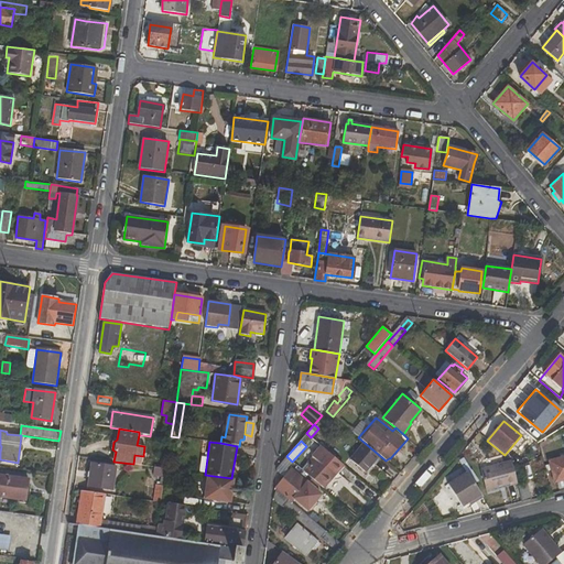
[(350,459),(366,473),(379,455),(365,443),(350,459)]
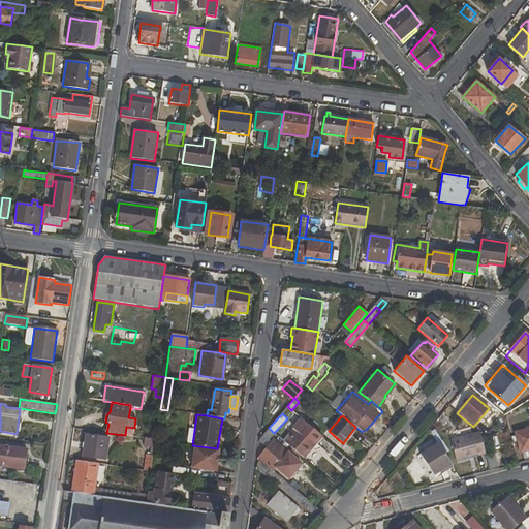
[(286,443),(304,458),(322,436),(303,418),(289,434),(292,436),(286,443)]
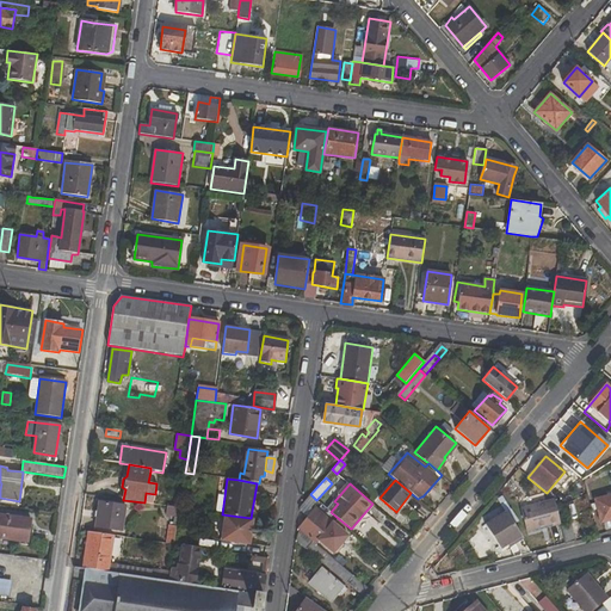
[(610,519),(610,495),(596,500),(602,523),(610,519)]
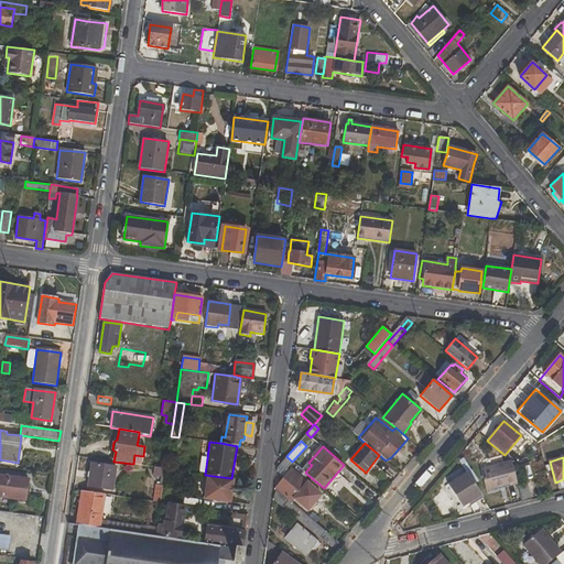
[(500,488),(517,484),(511,461),(481,469),(486,488),(499,485),(500,488)]
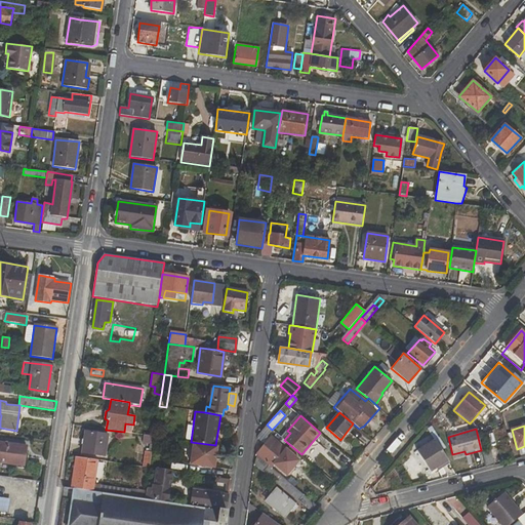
[(105,455),(108,435),(85,431),(81,452),(105,455)]
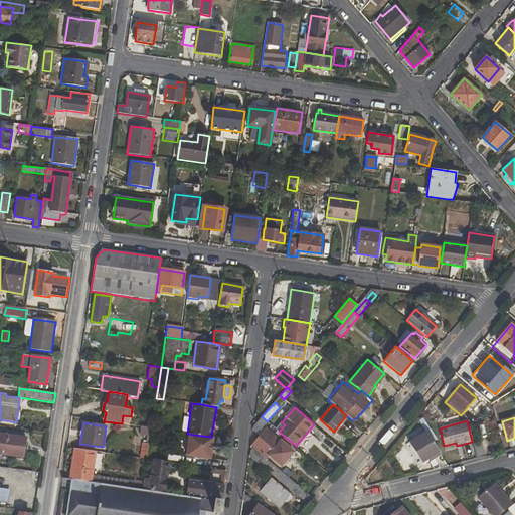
[(140,458),(147,459),(151,428),(147,427),(146,435),(145,443),(142,443),(140,458)]
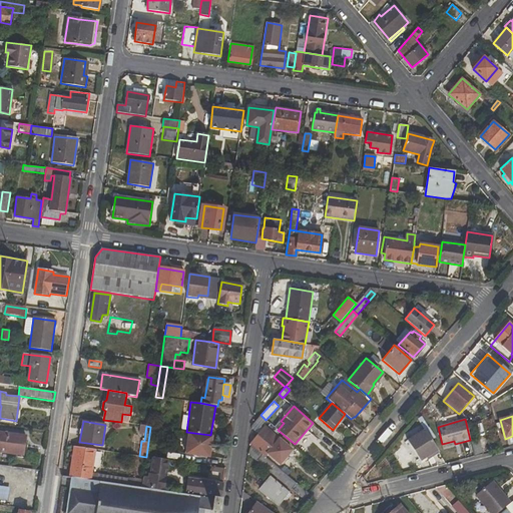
[(292,450),(264,426),(249,443),(262,454),(274,464),(276,461),(280,465),(292,450)]
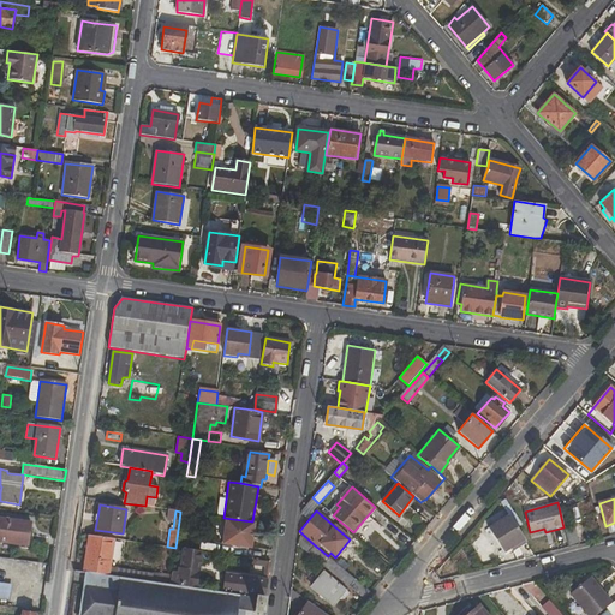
[(518,547),(526,542),(508,515),(489,527),(503,553),(511,548),(517,544),(518,547)]
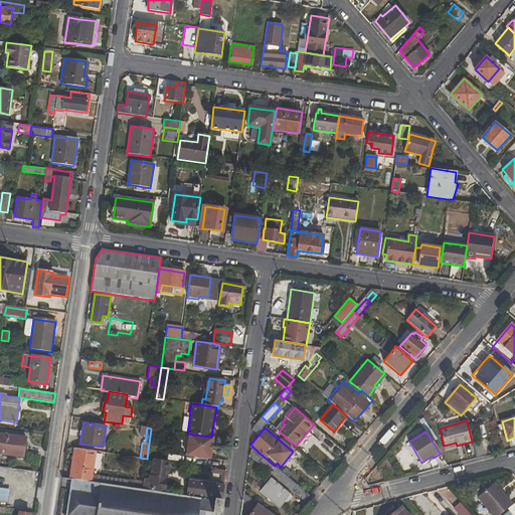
[(0,454),(23,458),(26,438),(0,434),(0,454)]
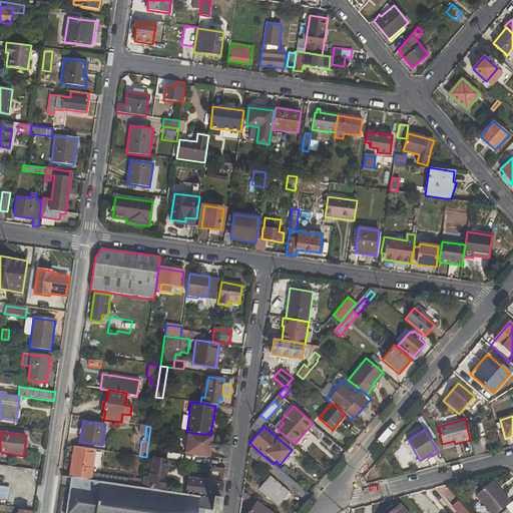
[(471,442),(475,457),(483,455),(479,440),(471,442)]
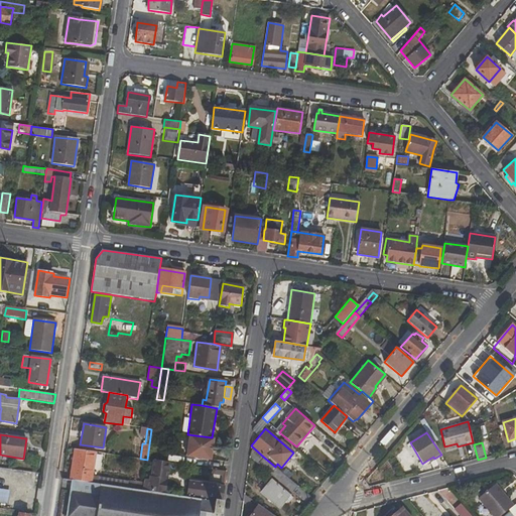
[(217,445),(206,444),(202,468),(216,470),(217,464),(215,463),(217,445)]
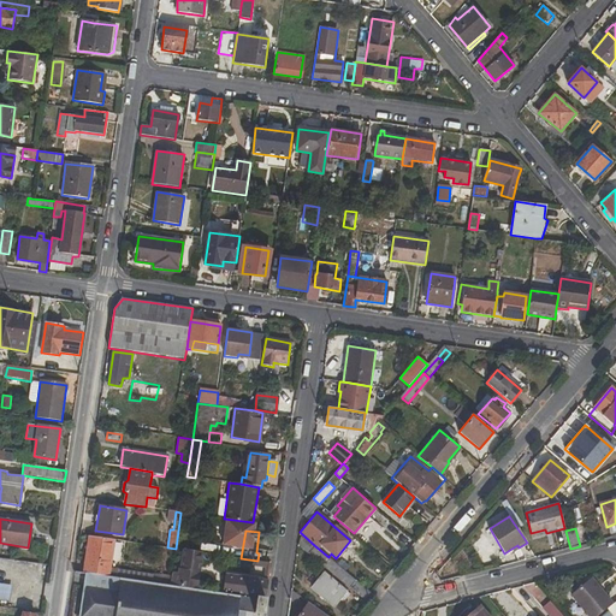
[(297,545),(308,554),(314,545),(300,532),(297,545)]
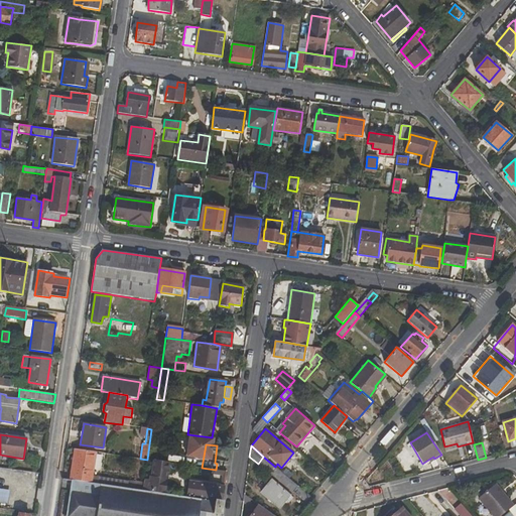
[(75,448),(70,480),(72,481),(128,489),(129,481),(93,476),(96,453),(75,448)]
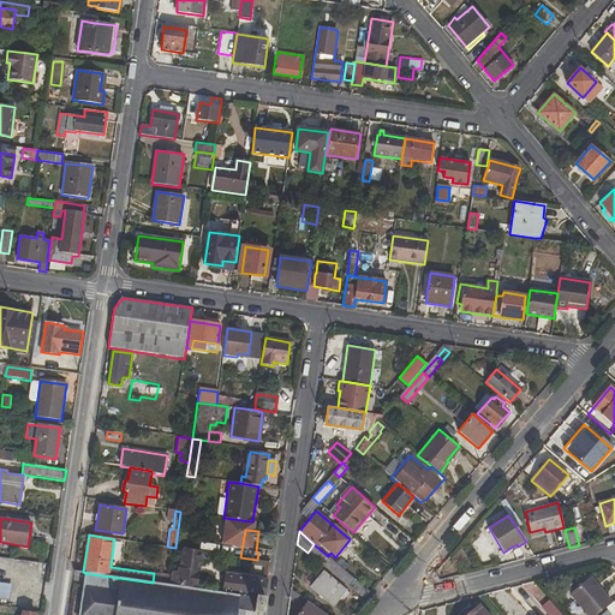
[(365,599),(370,592),(328,556),(314,544),(308,553),(348,587),(350,586),(365,599)]
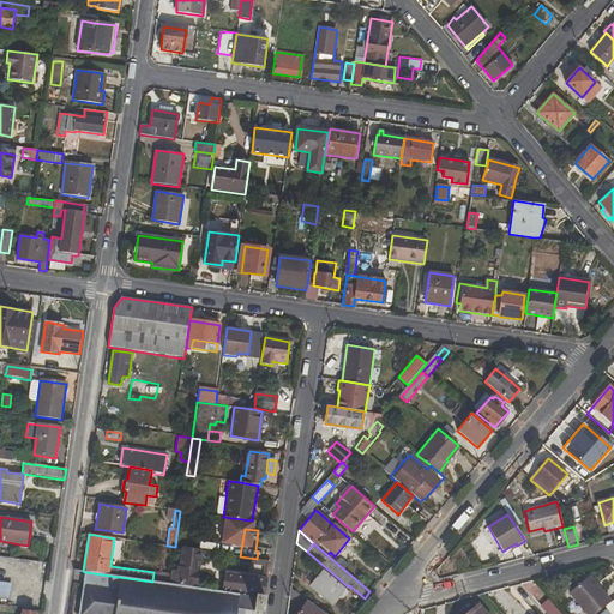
[(179,572),(172,571),(172,575),(169,584),(197,588),(203,551),(182,548),(181,558),(179,572)]
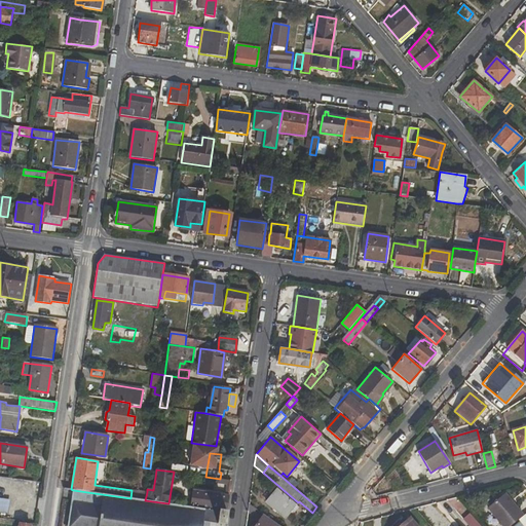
[(189,490),(185,490),(183,505),(227,512),(231,481),(220,479),(205,477),(182,473),(180,486),(189,487),(189,490)]
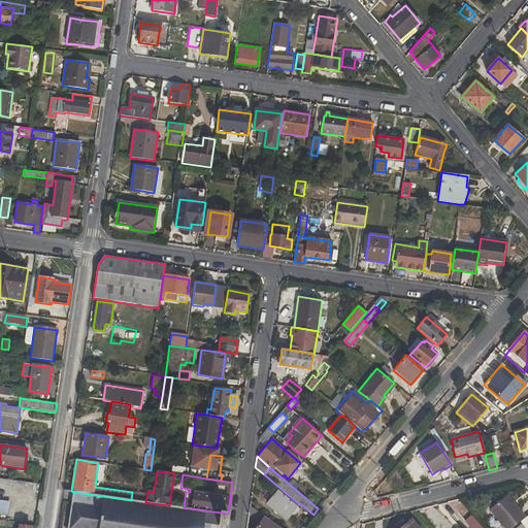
[(296,515),(300,509),(277,490),(267,503),(287,520),(293,513),(296,515)]
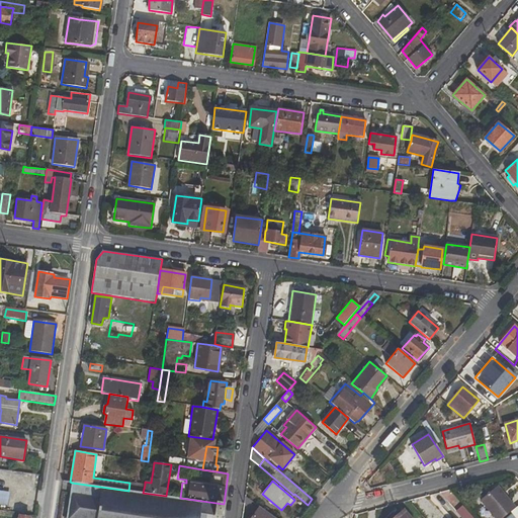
[(198,517),(199,514),(222,517),(224,504),(180,498),(166,496),(143,493),(128,491),(72,483),(66,517),(198,517)]
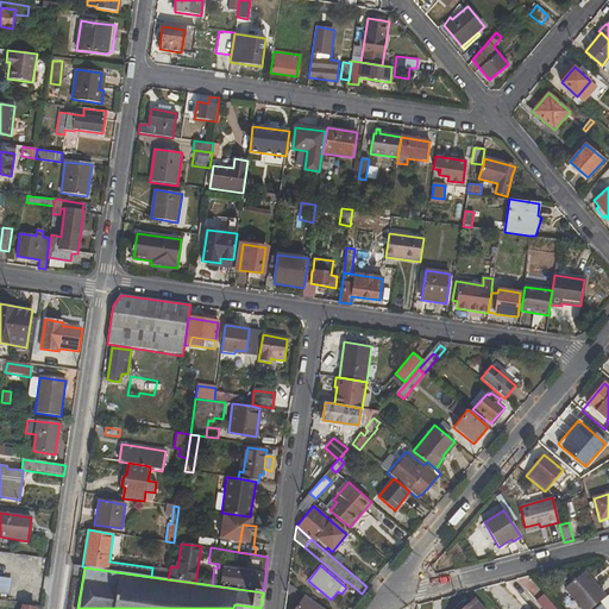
[(170,570),(152,567),(151,577),(168,579),(170,570)]
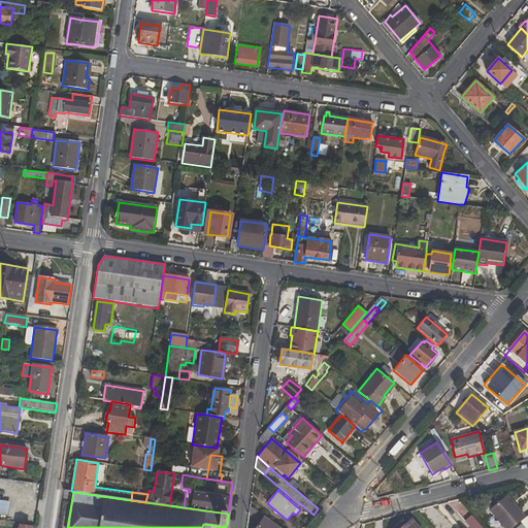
[(489,509),(503,527),(513,527),(526,517),(506,494),(489,509)]
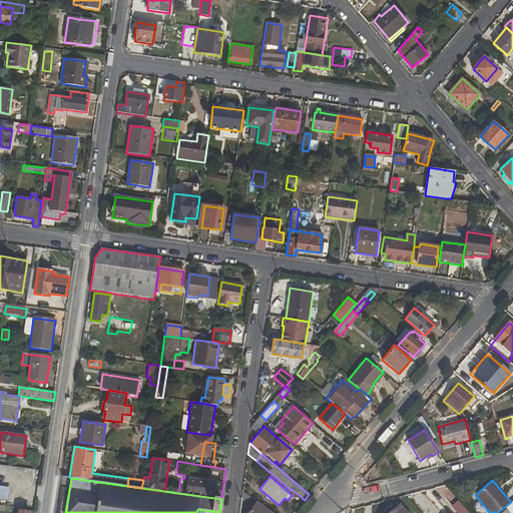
[(0,486),(0,500),(8,501),(9,488),(0,486)]
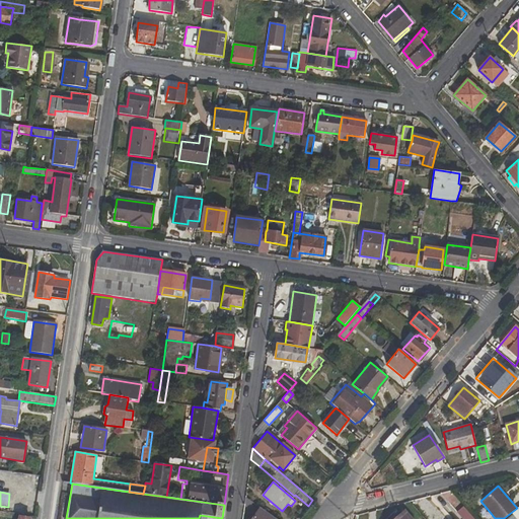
[(276,518),(260,507),(250,518),(276,518)]
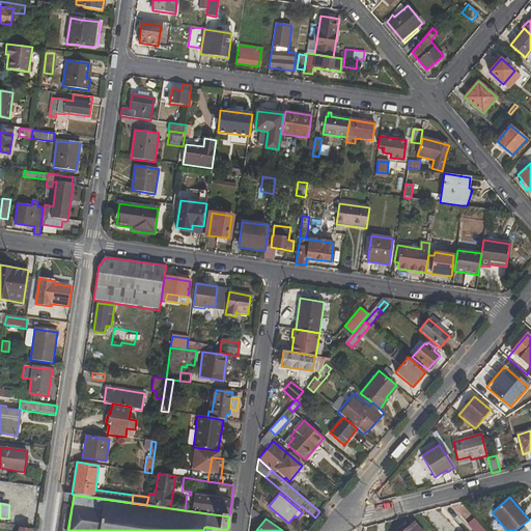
[(485,530),(475,519),(468,524),(474,530),(485,530)]
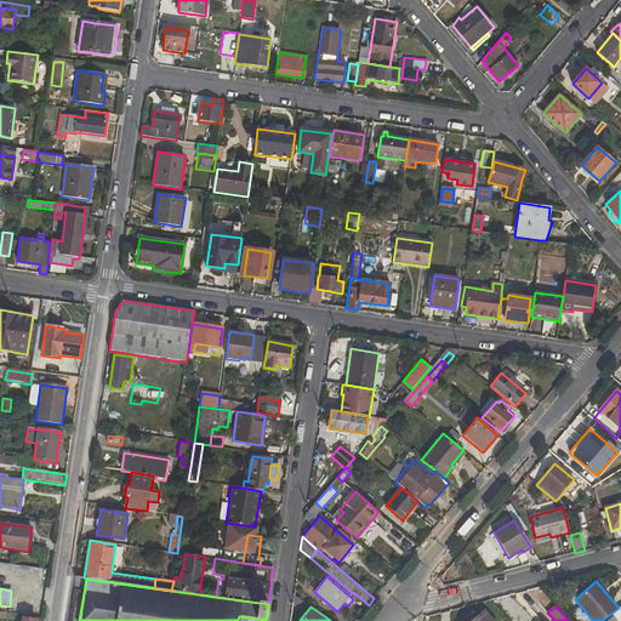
[(493,620),(483,609),(476,615),(480,620),(493,620)]
